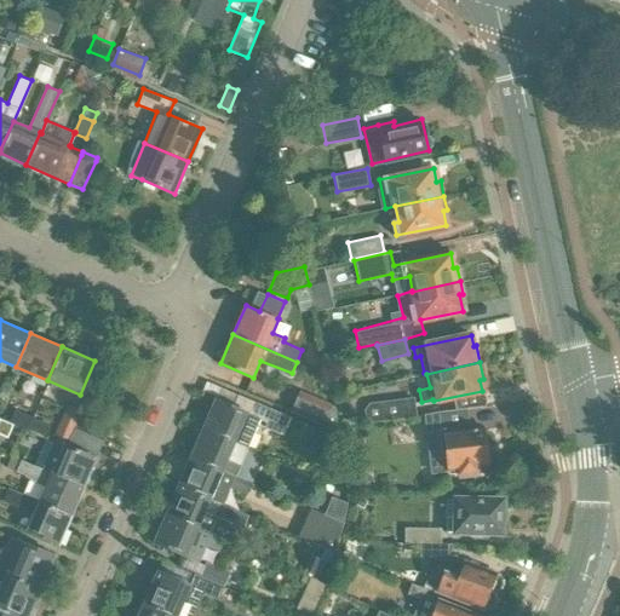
[(300,389),(291,410),(322,425),(323,422),(339,430),(334,406),(331,404),(332,403),(300,389)]
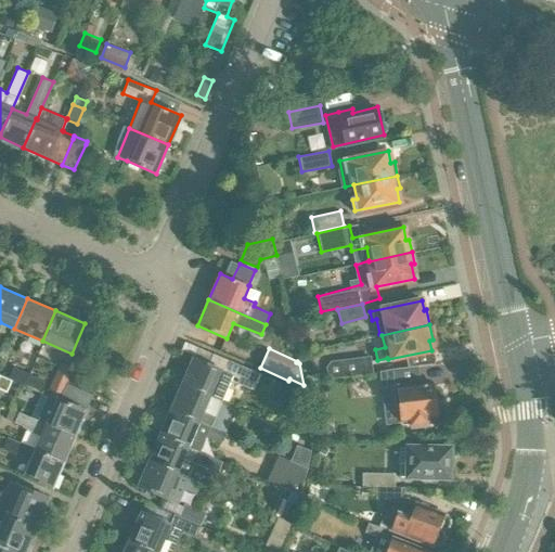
[(182,382),(219,398),(222,399),(232,375),(237,377),(236,383),(254,390),(260,373),(215,354),(209,364),(193,357),(182,382)]
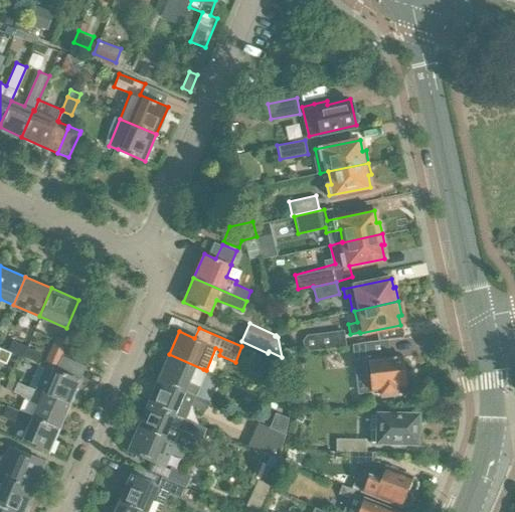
[(344,330),(307,335),(303,340),(304,351),(346,346),(344,330)]
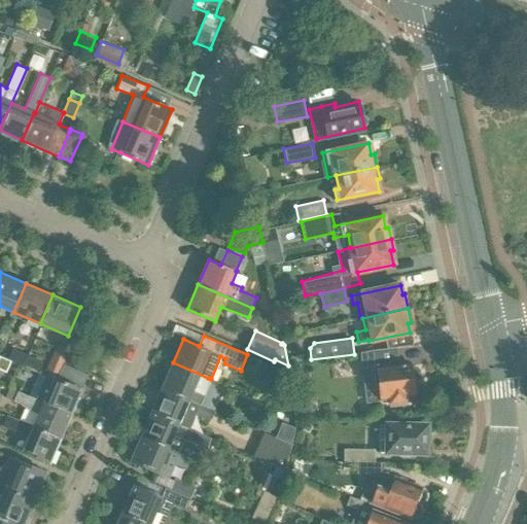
[(365,400),(380,398),(390,397),(391,402),(407,400),(406,395),(415,394),(414,380),(418,380),(421,377),(420,371),(416,365),(412,367),(412,363),(398,365),(396,347),(359,351),(365,400)]
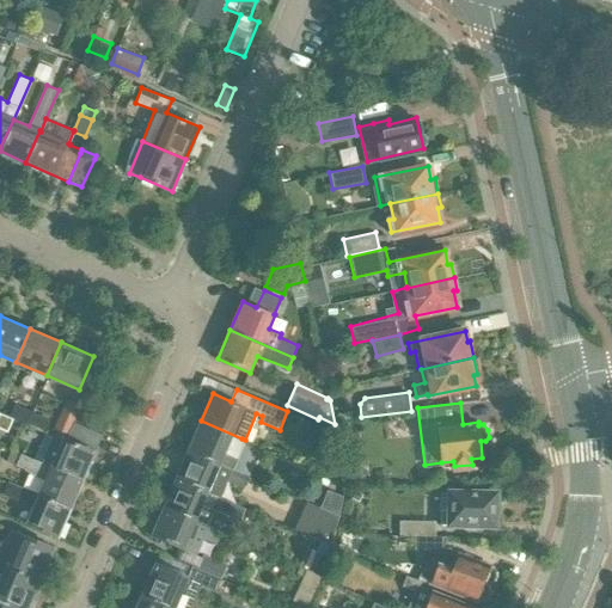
[(10,416),(26,423),(26,422),(28,423),(32,410),(16,404),(10,416)]
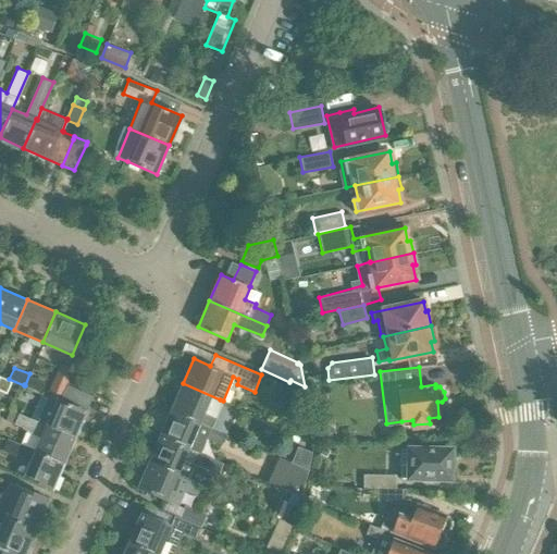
[(99,380),(74,369),(69,382),(94,393),(99,380)]
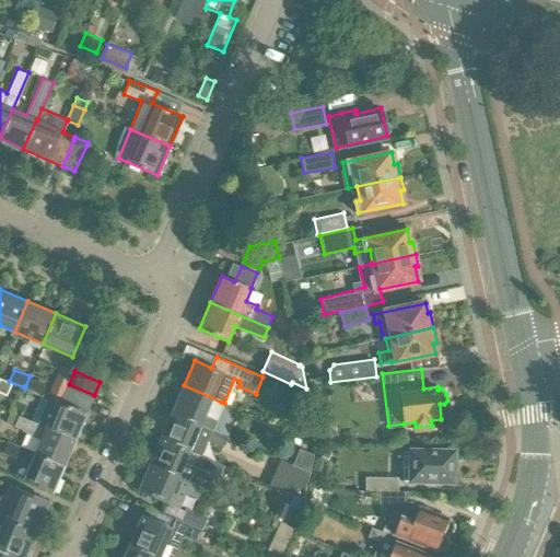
[(41,394),(45,382),(30,375),(25,387),(41,394)]
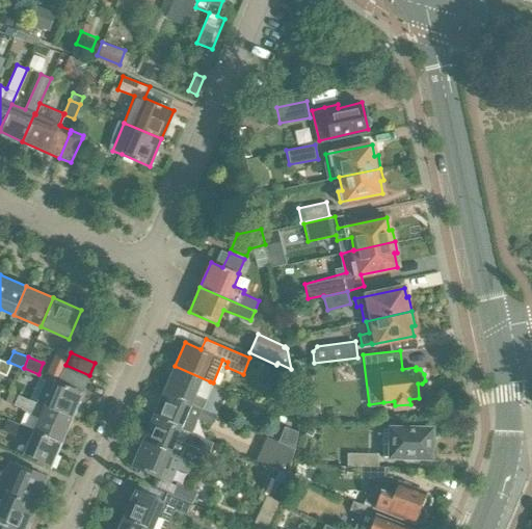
[(51,362),(45,376),(56,380),(62,366),(51,362)]
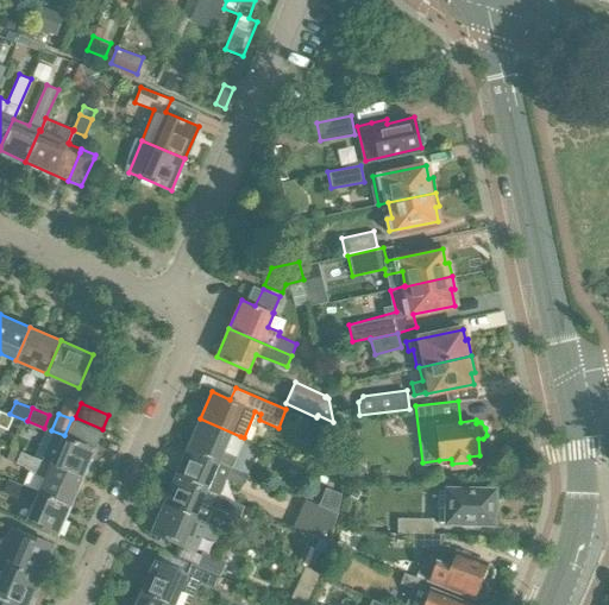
[(69,432),(96,443),(102,429),(75,417),(69,432)]
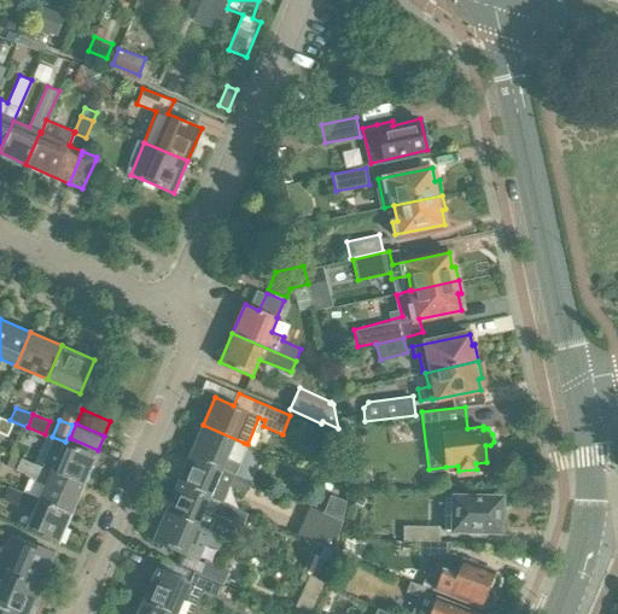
[(244,443),(203,425),(191,454),(235,473),(239,462),(248,444),(244,443)]
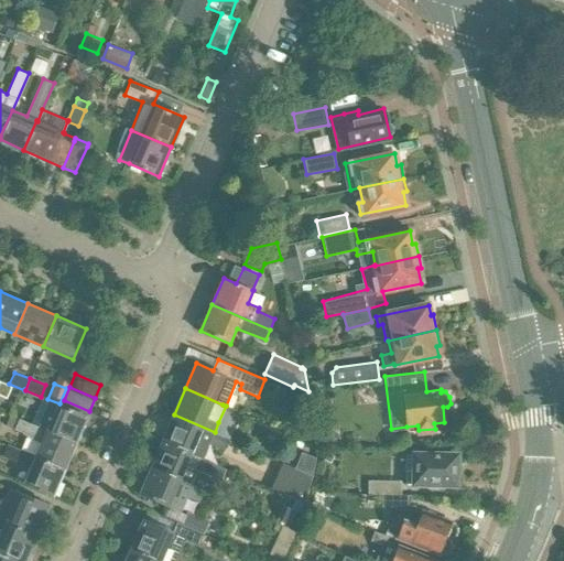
[(50,400),(39,427),(76,442),(87,417),(50,400)]
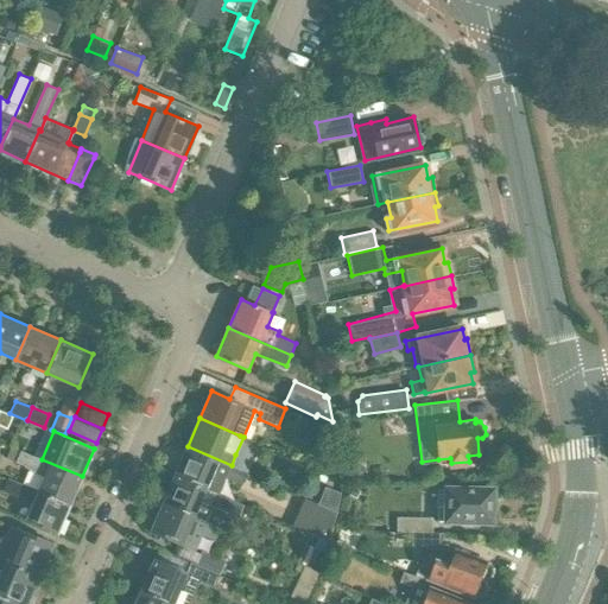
[(219,491),(220,491),(226,477),(241,484),(247,472),(232,465),(188,446),(176,474),(208,487),(219,491)]
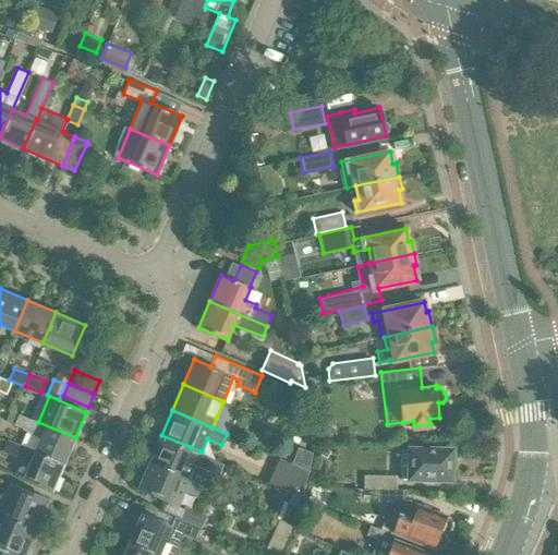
[(14,424),(43,436),(36,451),(64,463),(75,437),(38,422),(19,413),(14,424)]
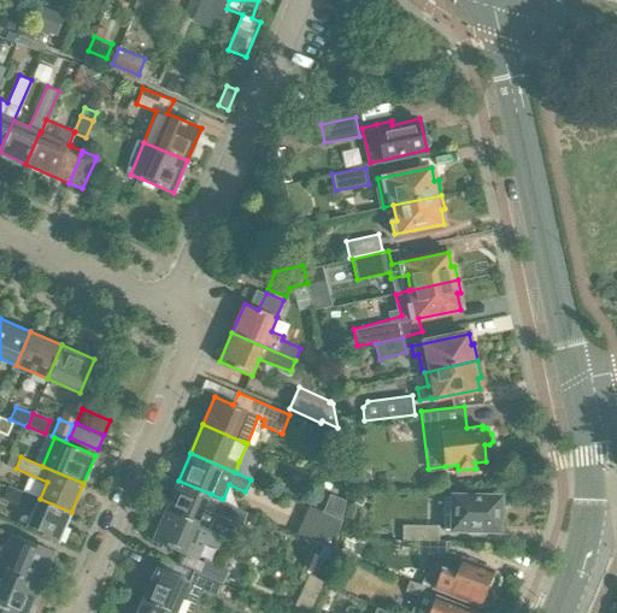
[(178,481),(166,510),(199,524),(209,528),(209,526),(216,512),(234,520),(240,506),(222,499),(211,494),(178,481)]
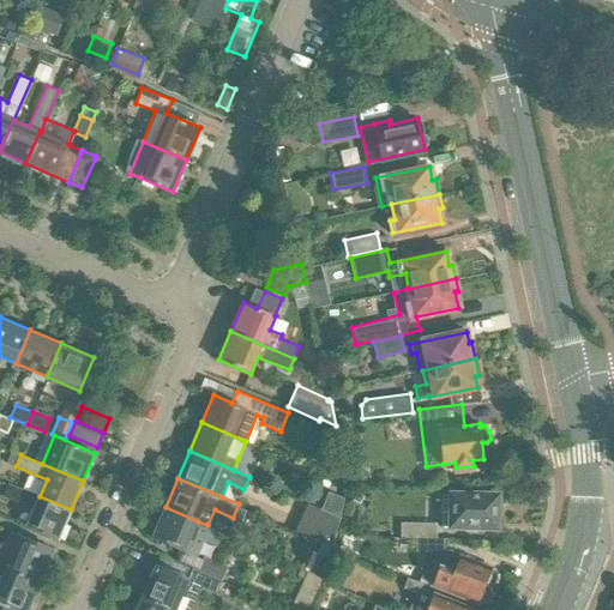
[(2,495),(22,502),(26,489),(8,482),(2,495)]
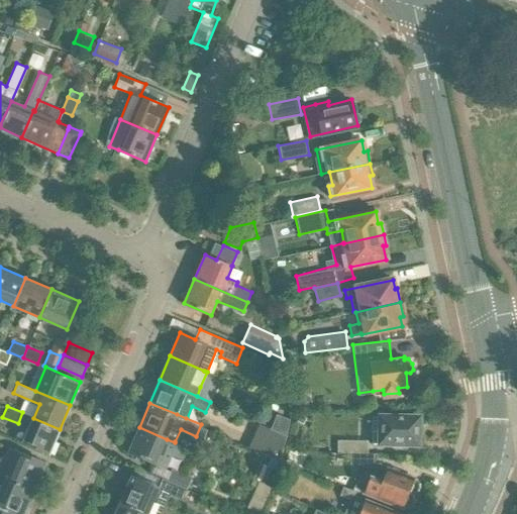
[(277,413),(271,428),(287,434),(290,418),(277,413)]
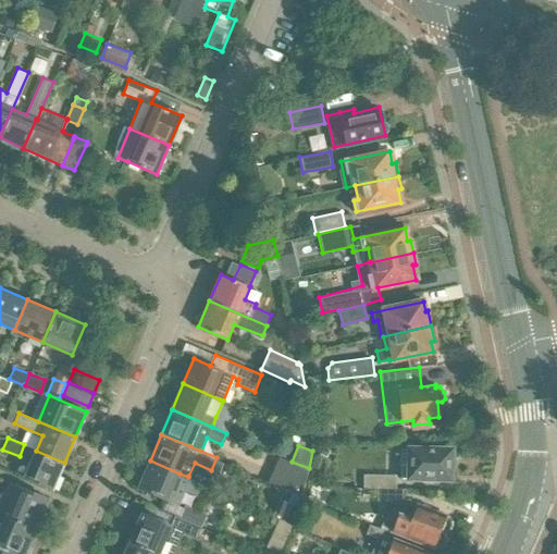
[(411,464),(401,464),(400,477),(450,478),(452,450),(411,448),(411,464)]
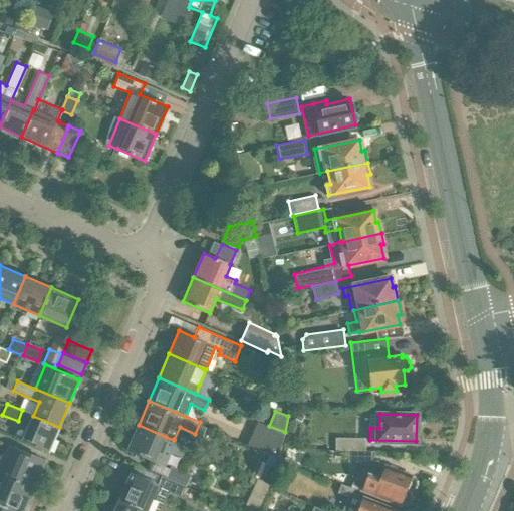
[(22,441),(48,452),(59,427),(33,416),(22,441)]
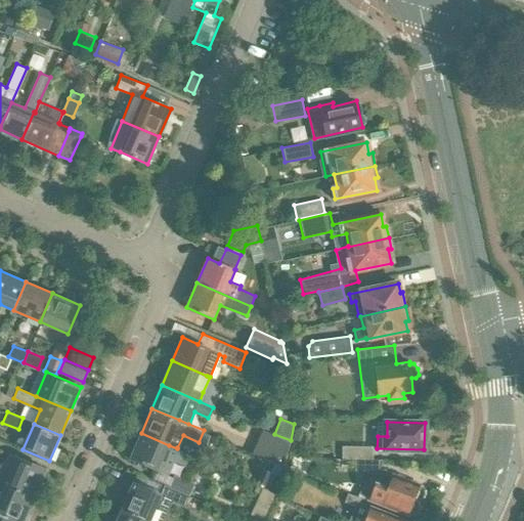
[(252,452),(284,466),(291,441),(291,440),(274,434),(262,429),(252,452)]
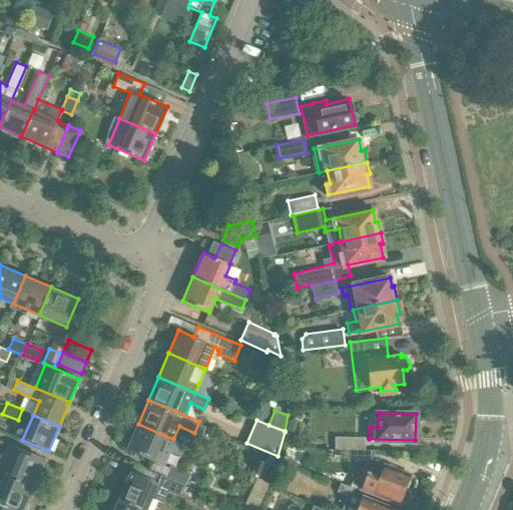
[(138,424),(127,449),(165,465),(171,451),(183,456),(188,445),(173,438),(173,439),(165,436),(138,424)]
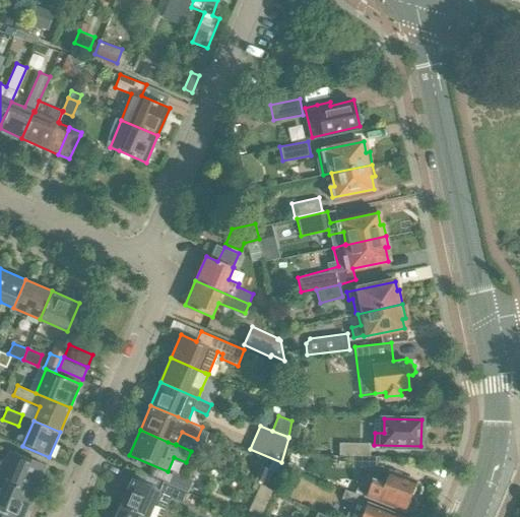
[(370,443),(339,442),(338,455),(352,455),(351,452),(369,453),(370,443)]
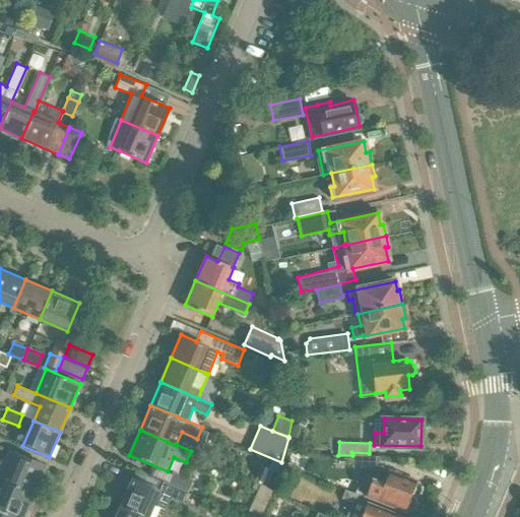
[(0,460),(0,479),(34,494),(45,467),(17,455),(8,451),(5,458),(0,460)]
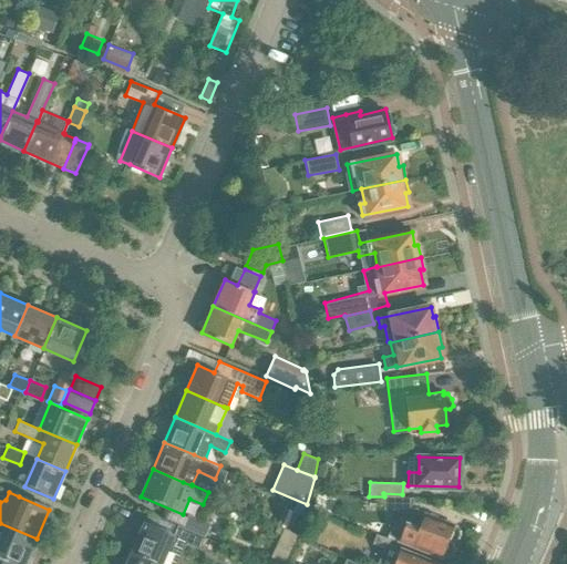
[(383,493),(384,496),(383,512),(413,512),(413,498),(402,496),(402,494),(383,493)]
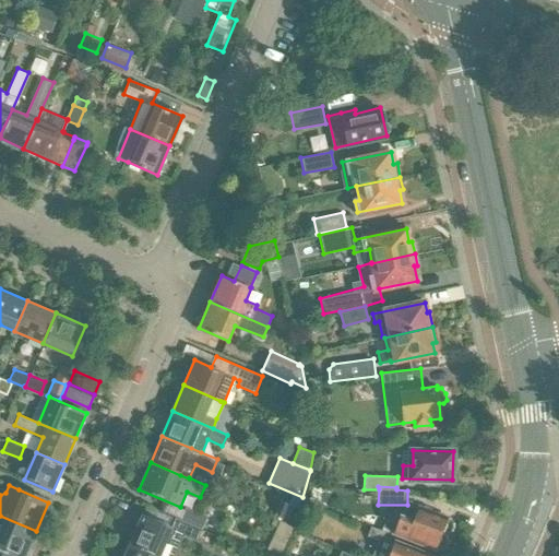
[(207,515),(186,506),(180,519),(202,528),(207,515)]
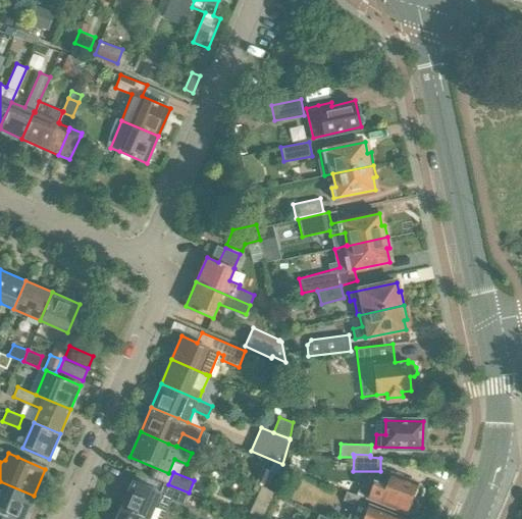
[(356,494),(360,496),(380,504),(381,501),(407,512),(408,510),(413,512),(416,509),(418,503),(416,499),(413,498),(418,483),(393,473),(387,485),(372,479),(369,487),(360,483),(356,494)]
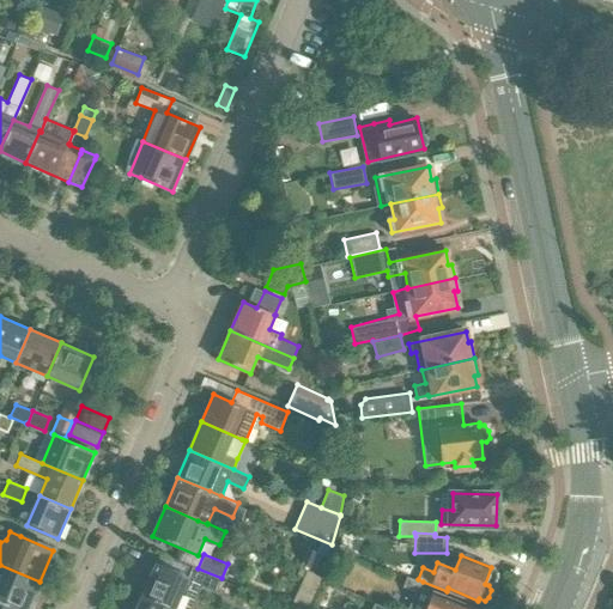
[(0,601),(18,608),(26,608),(40,582),(0,565),(0,601)]
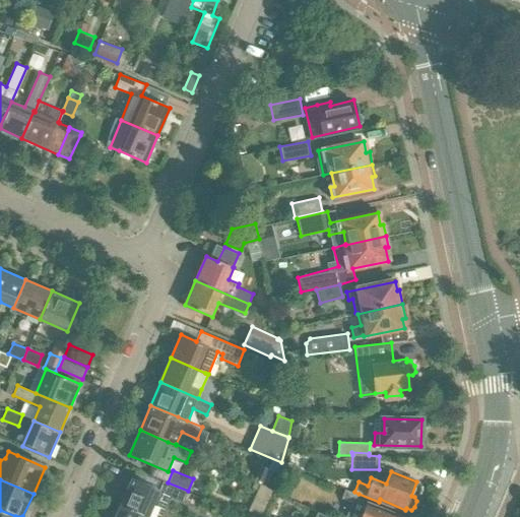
[(122,507),(146,516),(161,516),(171,497),(183,502),(188,491),(168,482),(163,480),(158,491),(134,479),(122,507)]
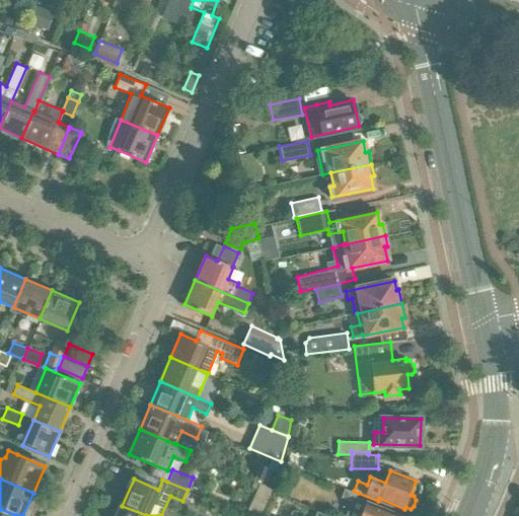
[(404,515),(356,496),(358,493),(345,488),(342,497),(352,501),(345,515),(404,515)]
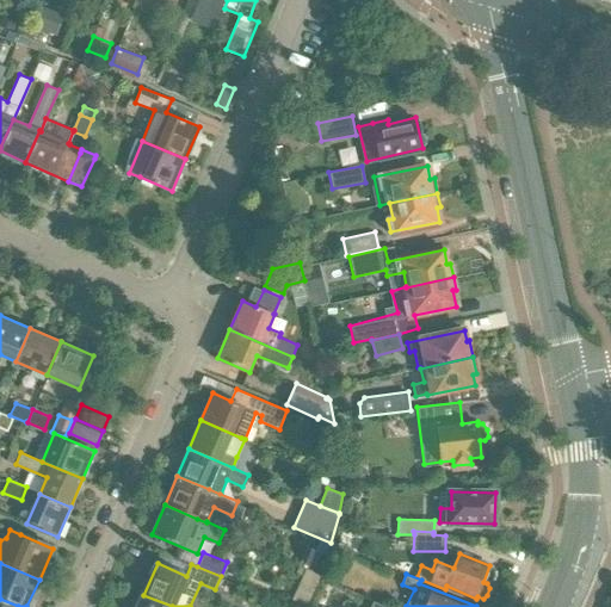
[(172,606),(143,595),(137,606),(172,606)]
